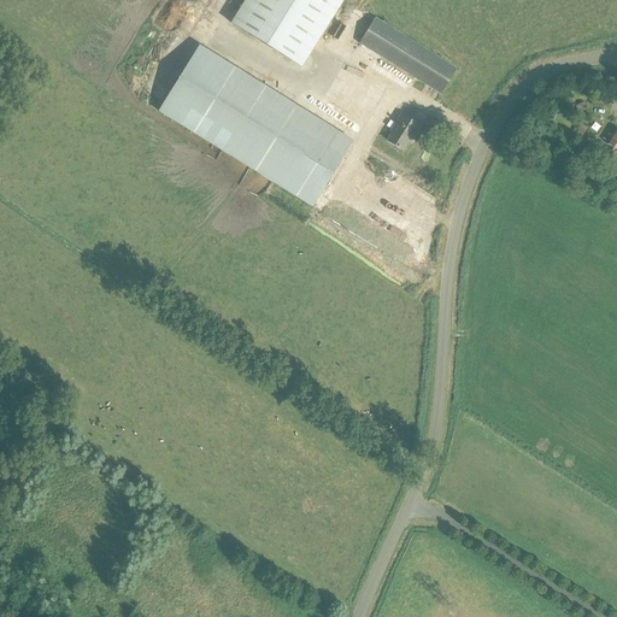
[(301,68),(344,0),(245,0),(231,24),(301,68)]
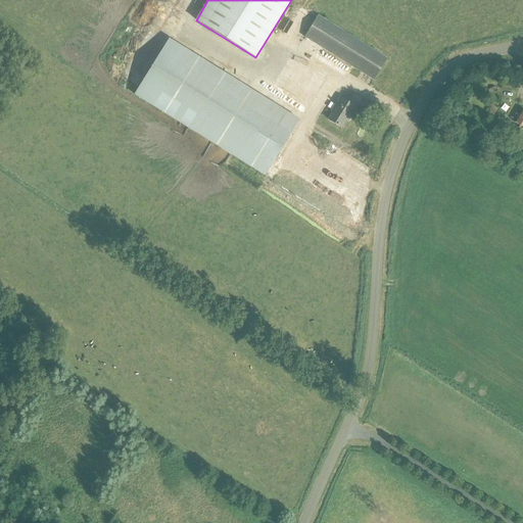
[(387,59),(318,15),(304,37),(374,81),(387,59)]
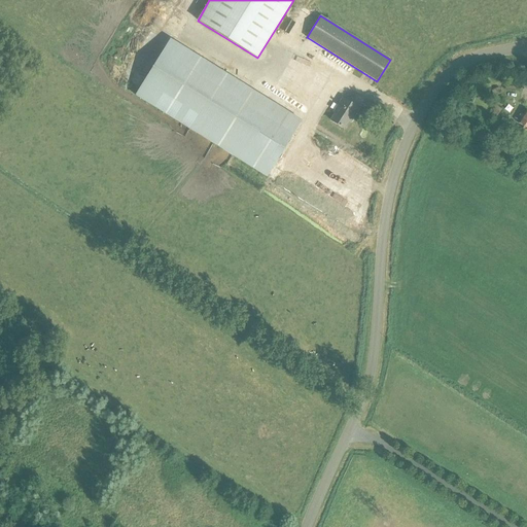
[(170,39),(135,95),(267,177),(300,124),(302,120),(170,39)]
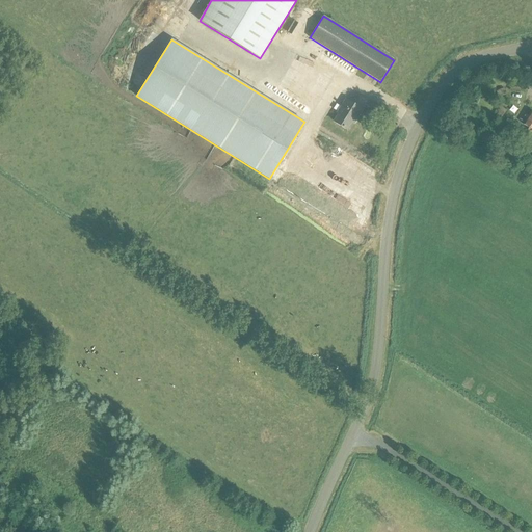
[(522,83),(510,82),(510,90),(525,91),(526,86),(522,85),(522,83)]
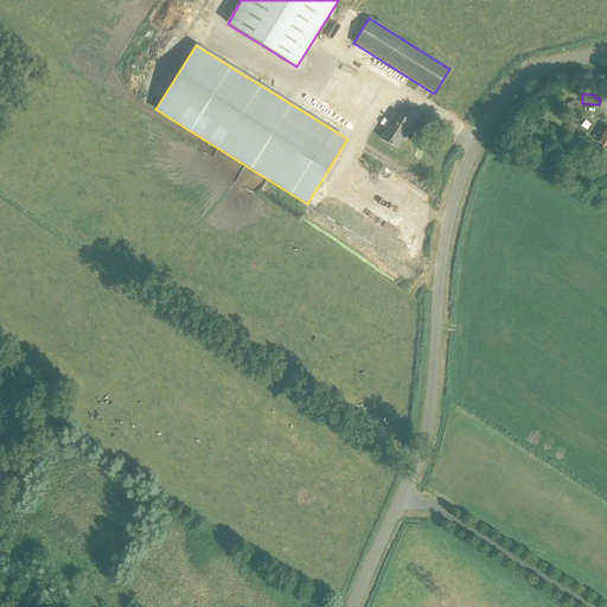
[(385,131),(381,139),(397,148),(406,135),(407,136),(414,126),(396,115),(391,122),(390,121),(384,129),(385,131)]
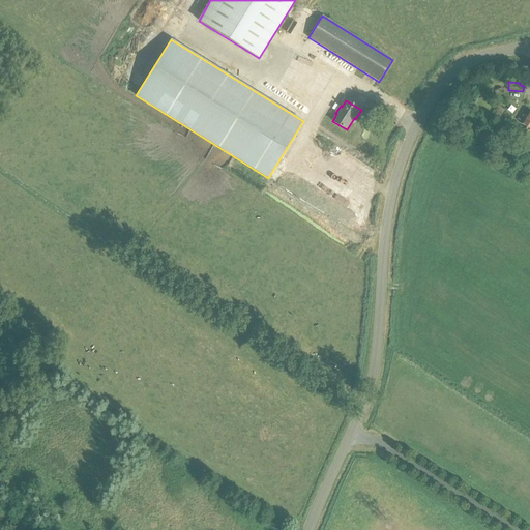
[(508,111),(514,114),(518,108),(511,105),(508,111)]
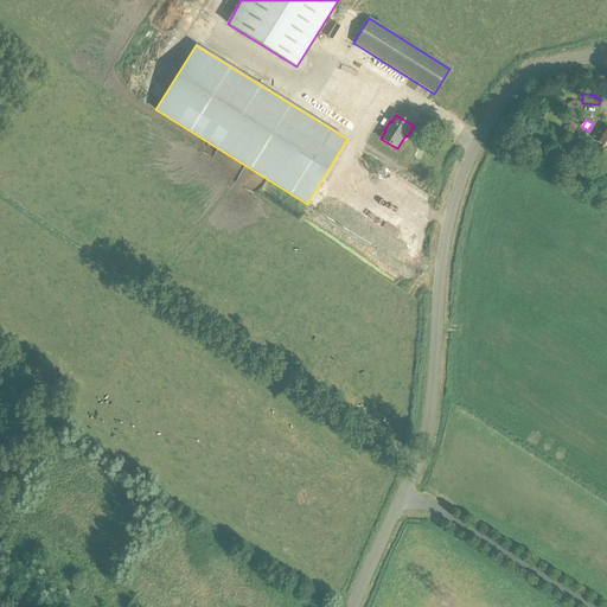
[(570,126),(566,133),(570,136),(579,126),(572,121),(569,123),(570,126)]
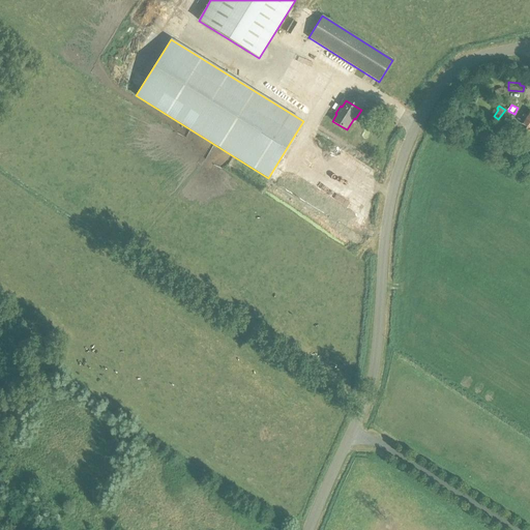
[(527,116),(524,114),(522,118),(524,119),(521,124),(529,128),(527,134),(529,135),(529,112),(527,116)]
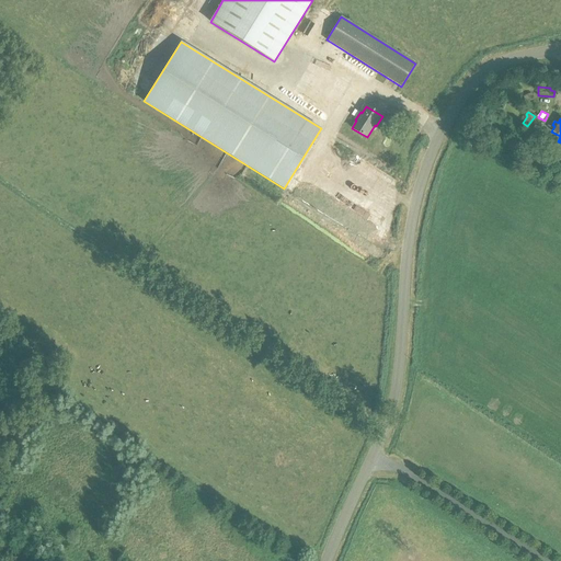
[(525,149),(516,162),(524,168),(533,155),(525,149)]
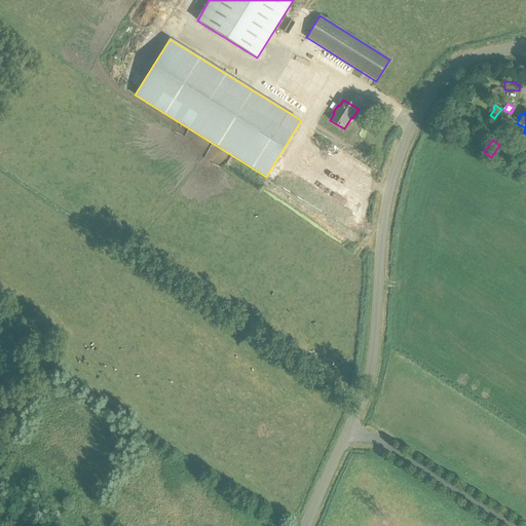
[(496,181),(499,175),(494,172),(490,178),(496,181)]
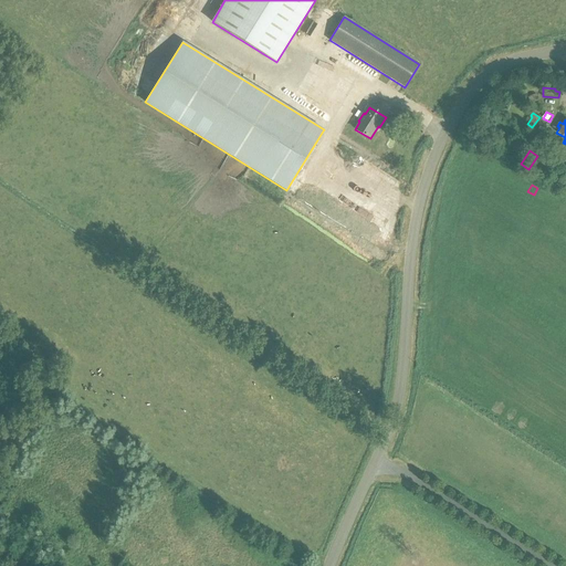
[(447,211),(446,220),(456,222),(458,213),(447,211)]
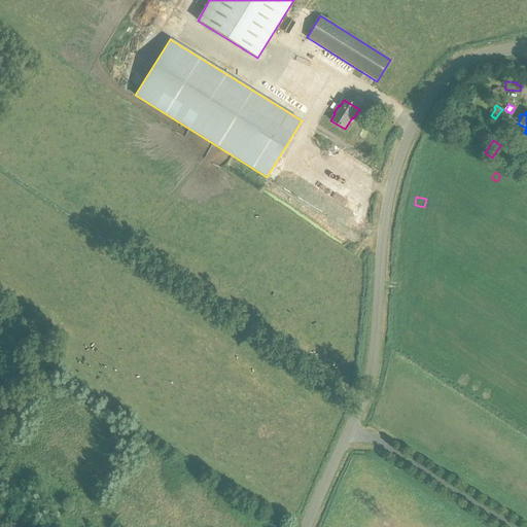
[(425,219),(426,212),(414,210),(413,217),(425,219)]
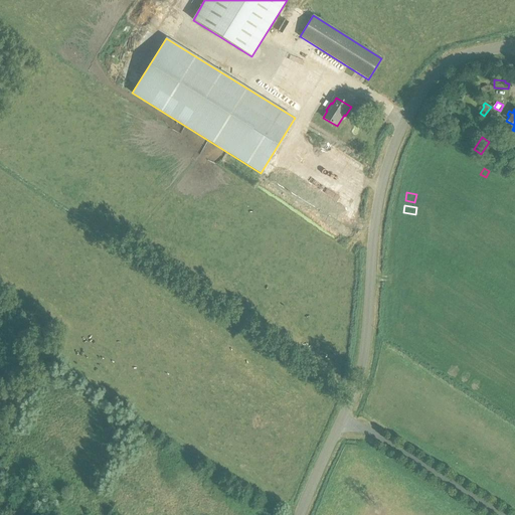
[(472,218),(475,211),(468,208),(465,214),(472,218)]
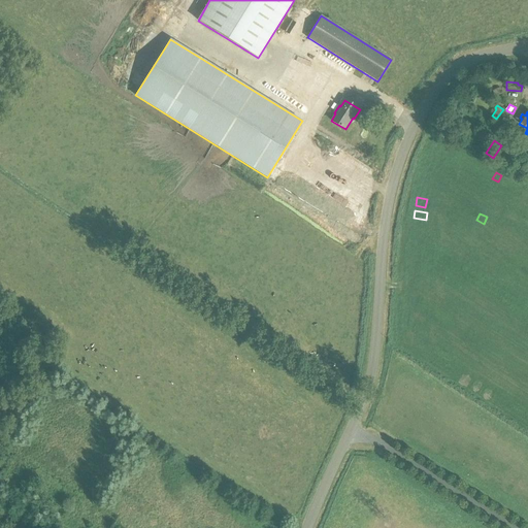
[(406,239),(405,251),(414,251),(415,240),(406,239)]
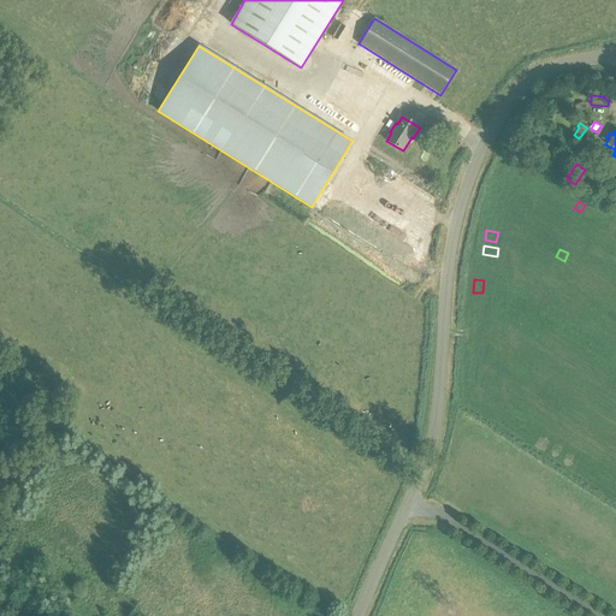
[(588,457),(584,468),(593,474),(599,463),(588,457)]
